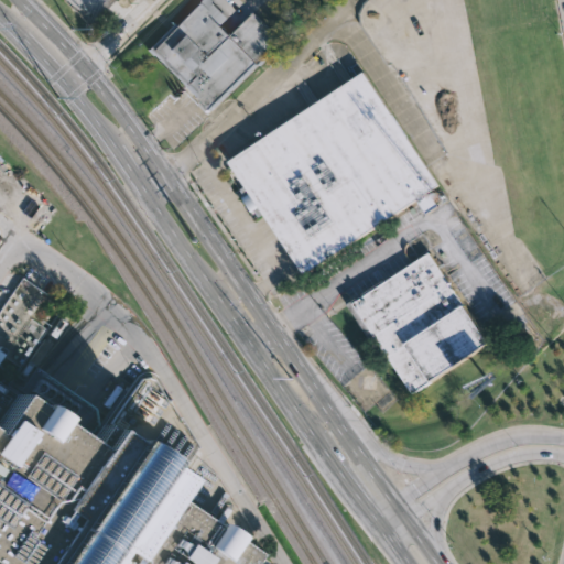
[(219,24),(231,36),(255,12),(282,40),(209,114),(144,50),(171,23),(173,25),(198,0),(209,0),(227,18),(219,24)]
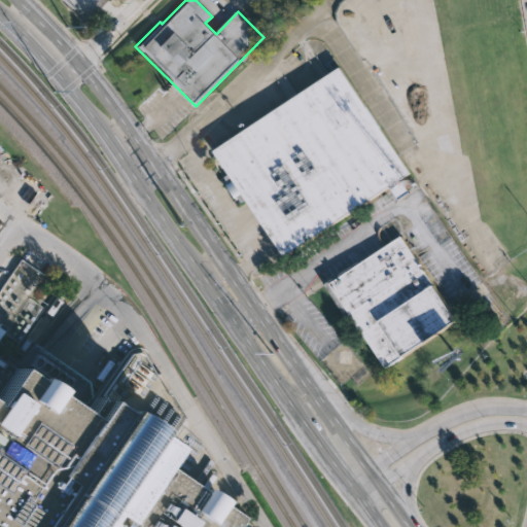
[(227,173),(212,149),(340,66),(410,172),(282,256),(245,200),(242,203),(238,198),(236,199),(224,181),(226,180),(224,176),(227,173)]
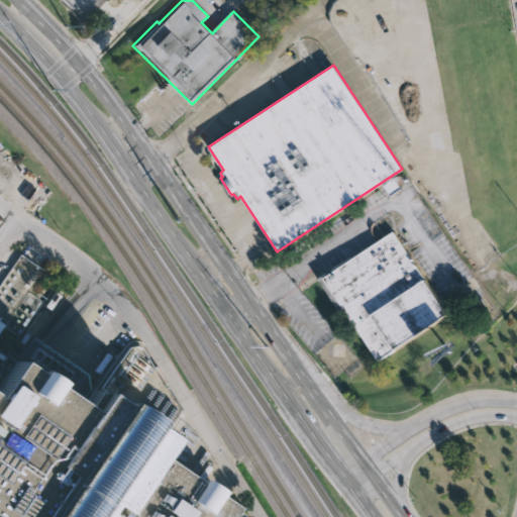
[(401,189),(396,179),(385,184),(390,194),(401,189)]
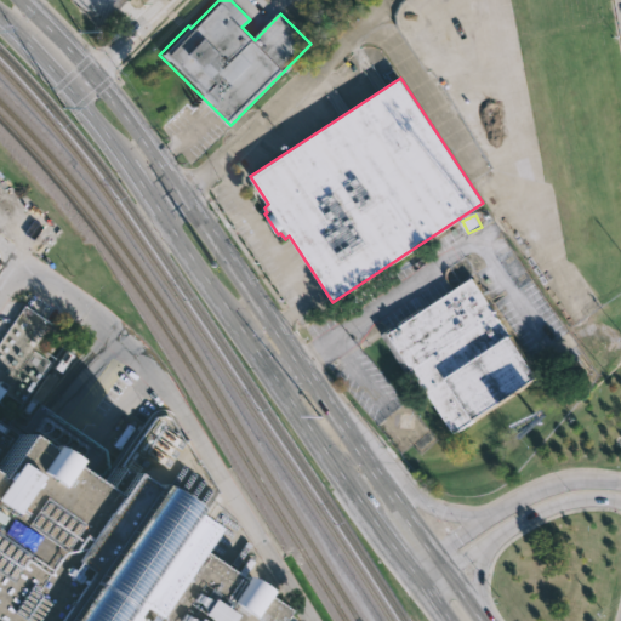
[(537,377),(454,432),(417,377),(411,382),(381,336),(382,335),(381,334),(421,308),(422,309),(471,278),(472,279),(537,377)]
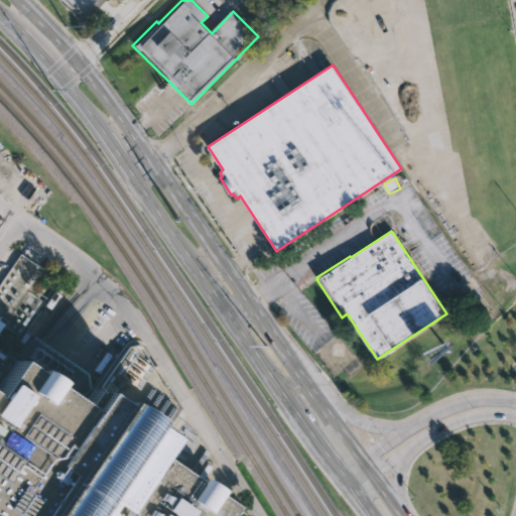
[(0,515),(0,388),(20,360),(94,410),(107,392),(174,438),(161,458),(232,506),(225,515),(0,515)]
